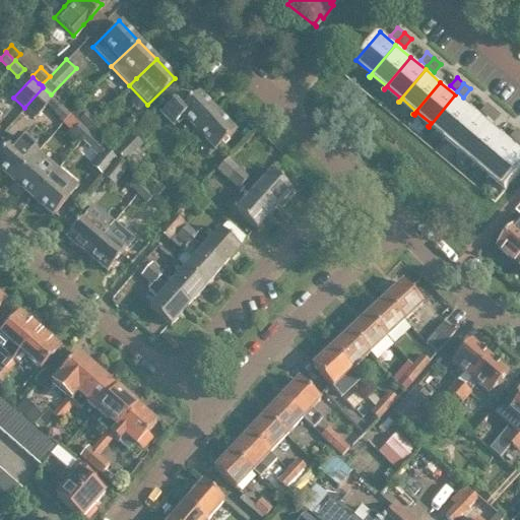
[(43,87),(24,108),(36,117),(53,96),(51,94),(43,87)]
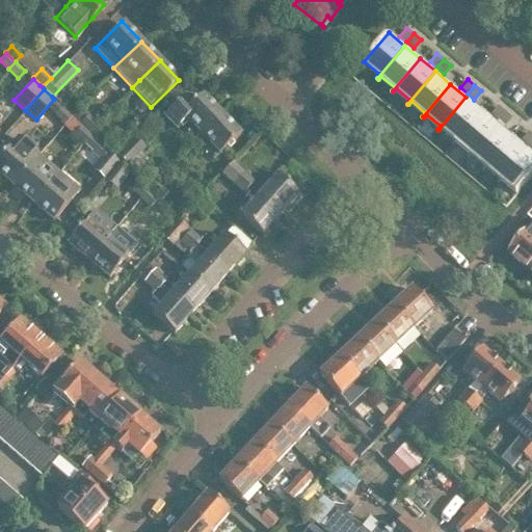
[(176,128),(186,117),(201,132),(220,113),(202,94),(192,102),(184,92),(162,113),(176,128)]
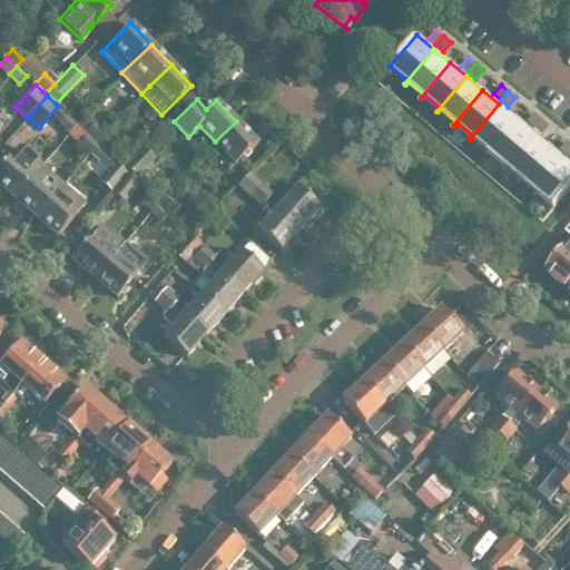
[(516,118),(499,104),(470,139),(473,136),(488,148),(485,151),(485,153),(516,118)]
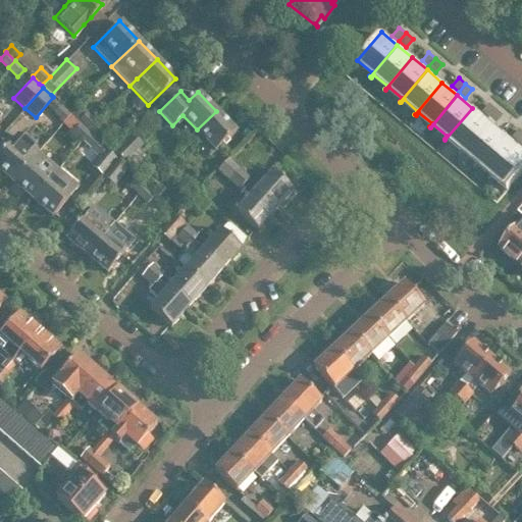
[(63,121),(70,113),(60,103),(52,111),(63,121)]
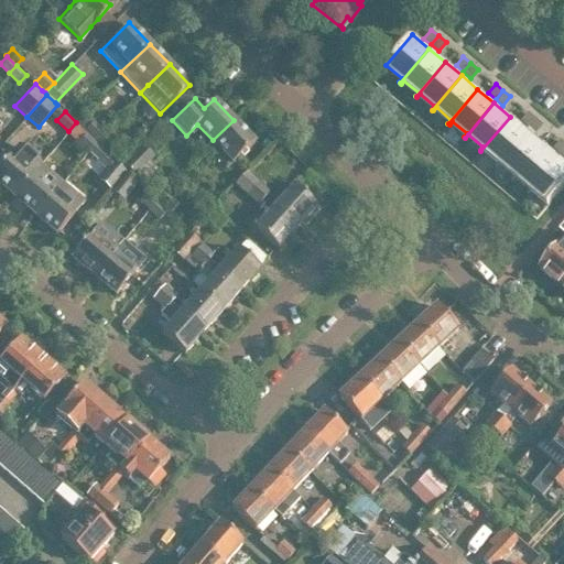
[(528,127),(535,118),(528,111),(520,120),(528,127)]
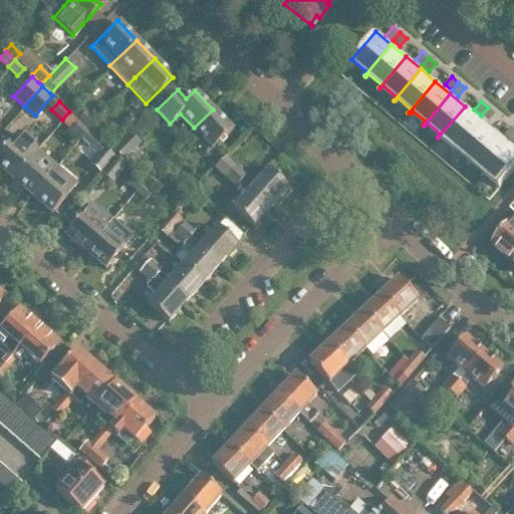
[(479,118),(465,106),(438,138),(439,138),(442,135),(455,147),(452,150),(453,150),(479,118)]
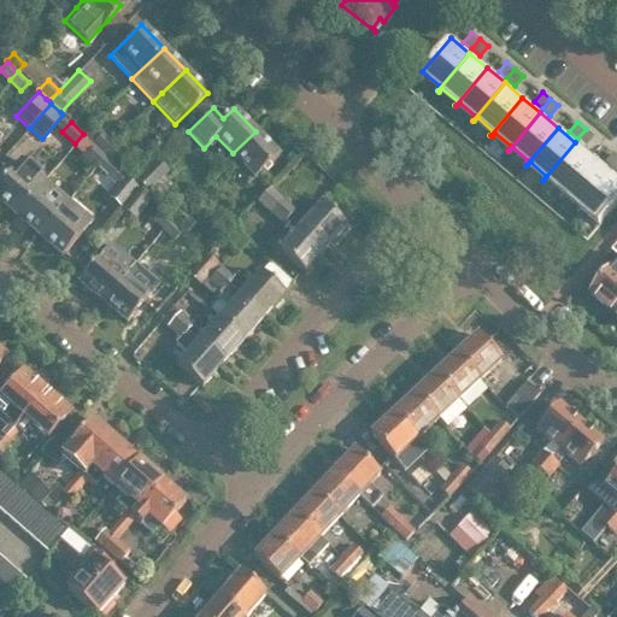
[(586,129),(577,139),(586,145),(593,135),(586,129)]
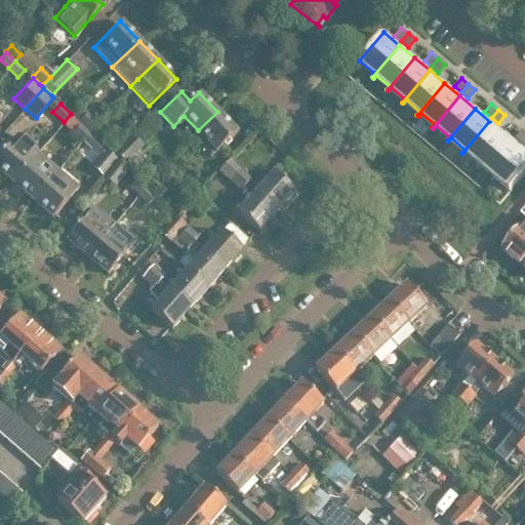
[(77,120),(79,122),(86,129),(95,121),(86,112),(77,120)]
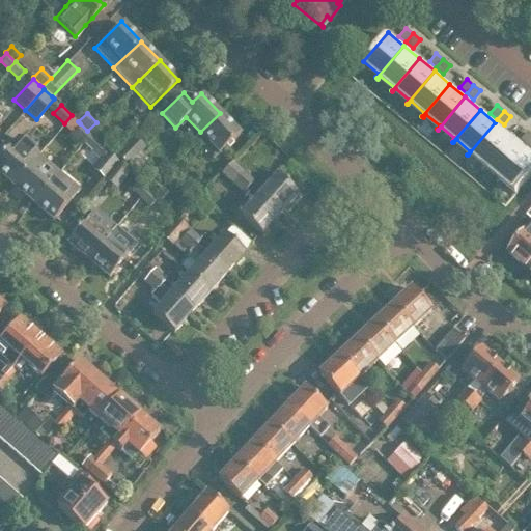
[(239,133),(220,113),(200,132),(219,151),(239,133)]
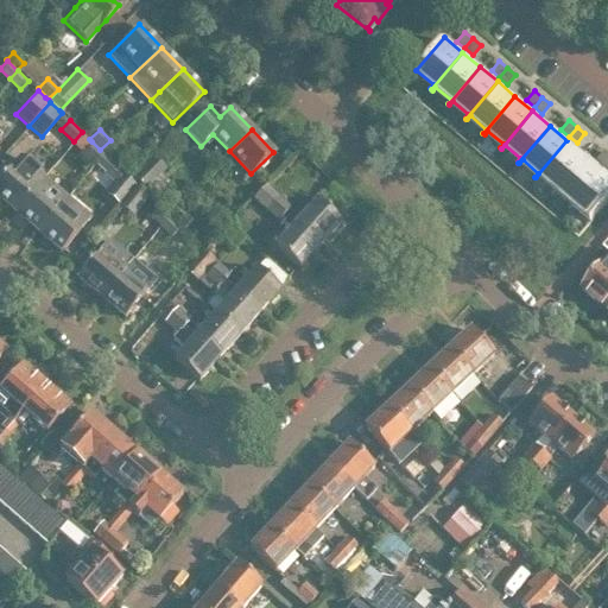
[(111,140),(100,150),(105,153),(111,160),(121,150),(111,140)]
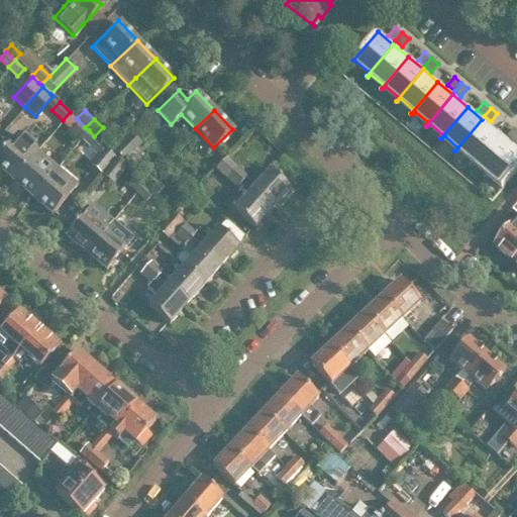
[(497,131),(482,119),(455,150),(456,151),(458,148),(473,160),(470,163),(471,164),(497,131)]
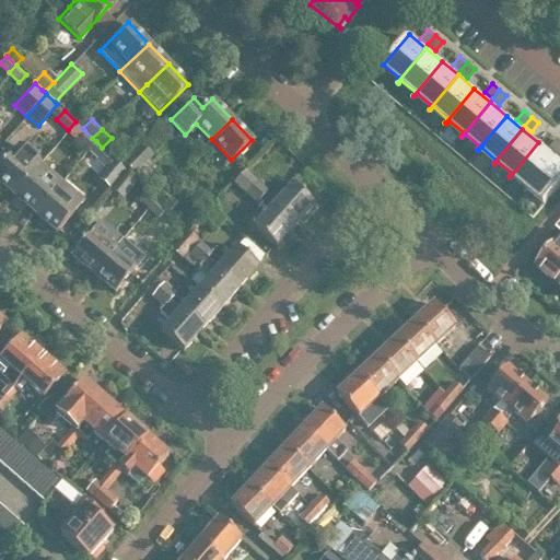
[(96,141),(92,138),(84,130),(76,140),(88,151),(96,141)]
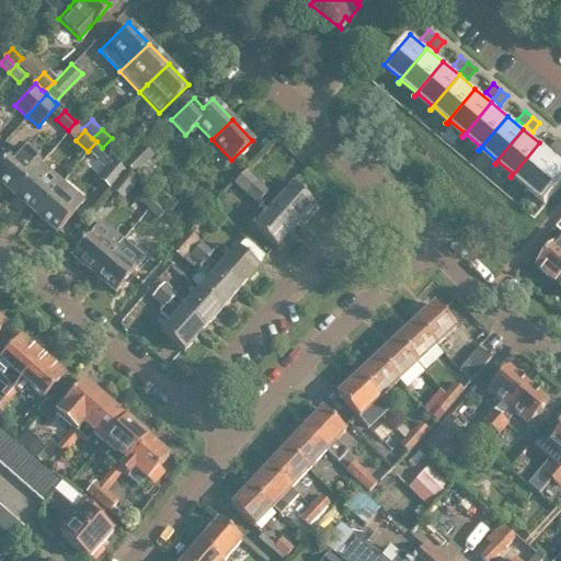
[(550,147),(557,153),(560,148),(560,140),(557,138),(550,147)]
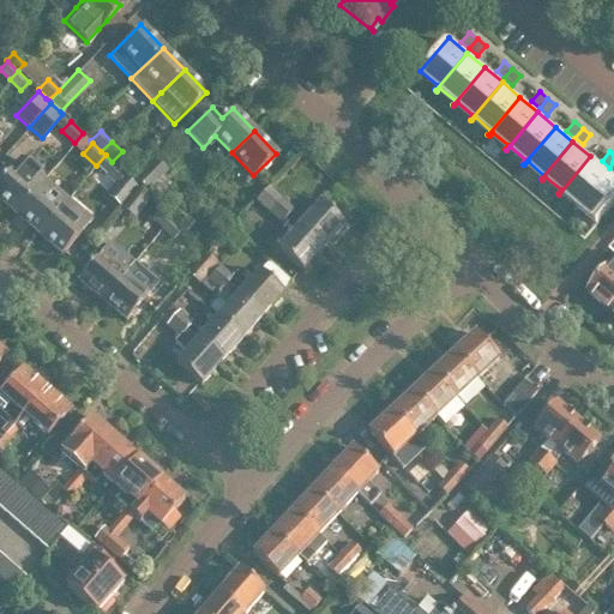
[(0,200),(12,212),(34,188),(44,176),(20,155),(0,178),(0,200)]
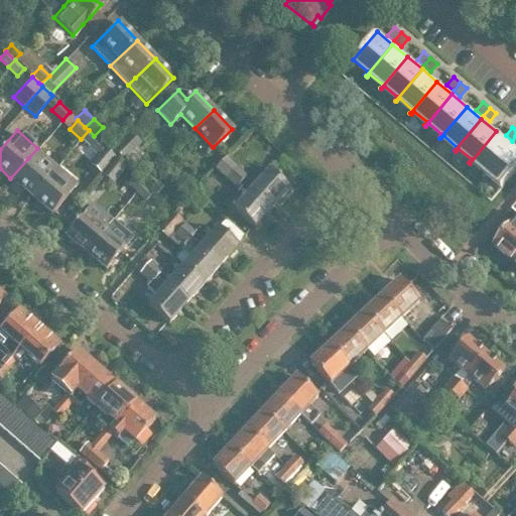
[(89,130),(81,139),(96,153),(89,162),(101,173),(102,172),(115,156),(94,136),(89,130)]
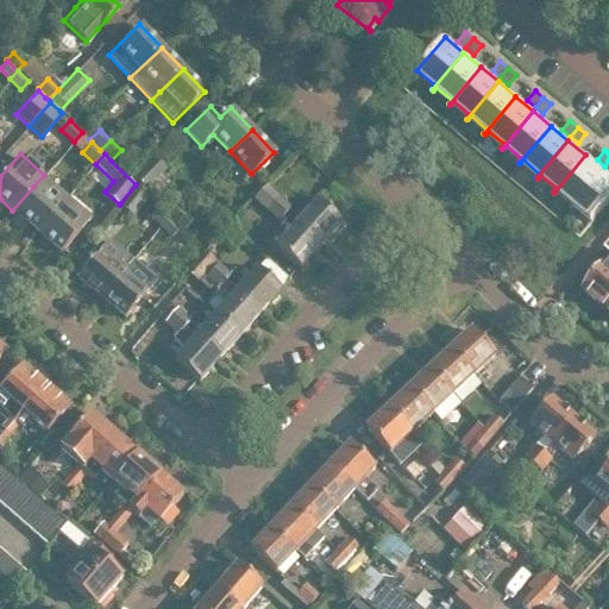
[(603,170),(585,155),(554,193),(558,189),(573,202),(571,207),(603,170)]
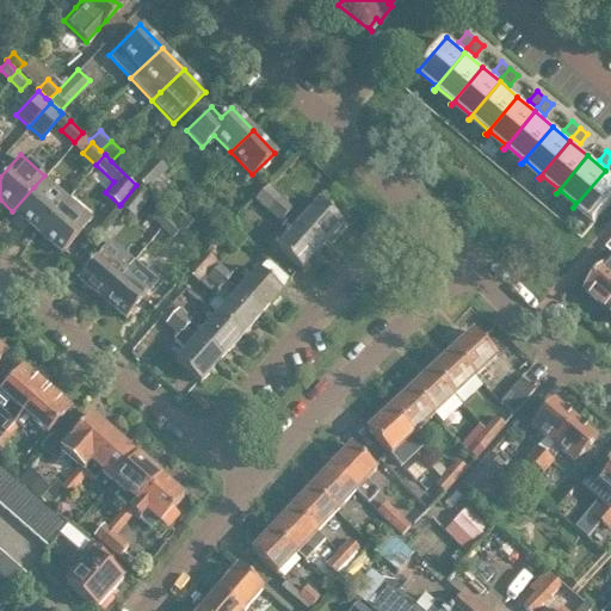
[(154,156),(134,178),(143,187),(164,166),(154,156)]
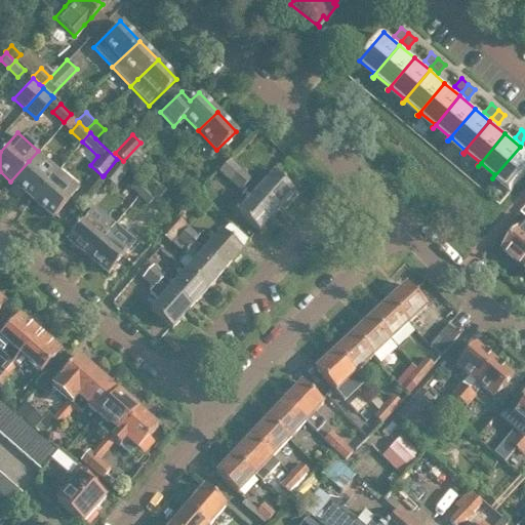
[(524,171),(524,151),(520,147),(492,178),(493,179),(496,176),(511,189),(524,171)]
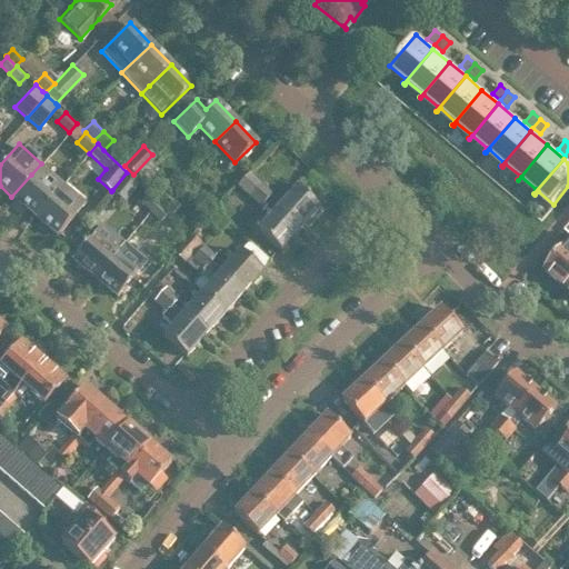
[(33,216),(53,193),(62,183),(41,163),(31,175),(11,197),(33,216)]
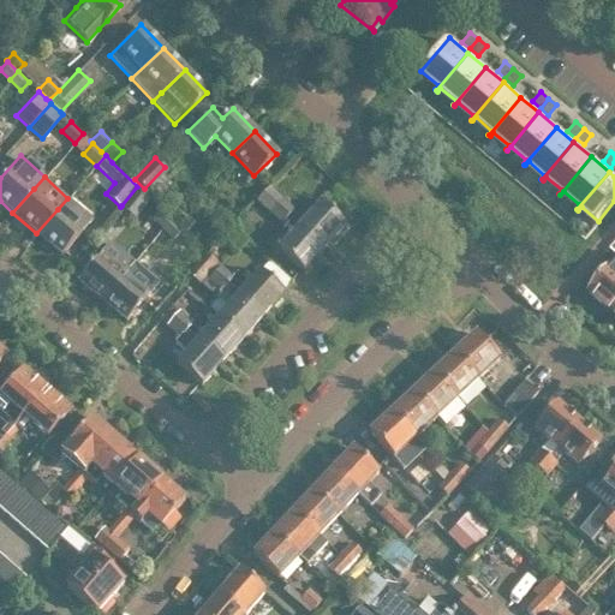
[(133,215),(148,197),(137,186),(121,206),(133,215)]
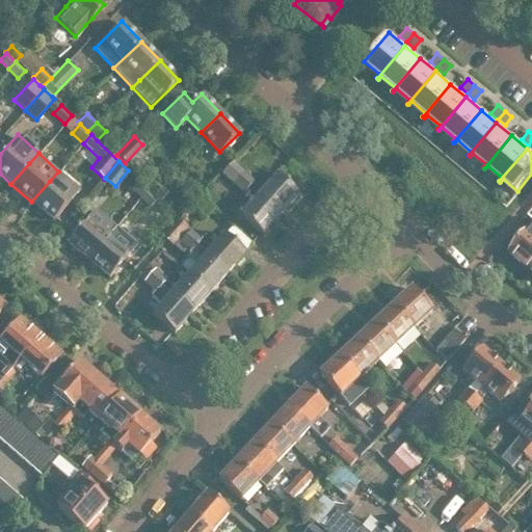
[(232,183),(243,170),(233,161),(221,174),(232,183)]
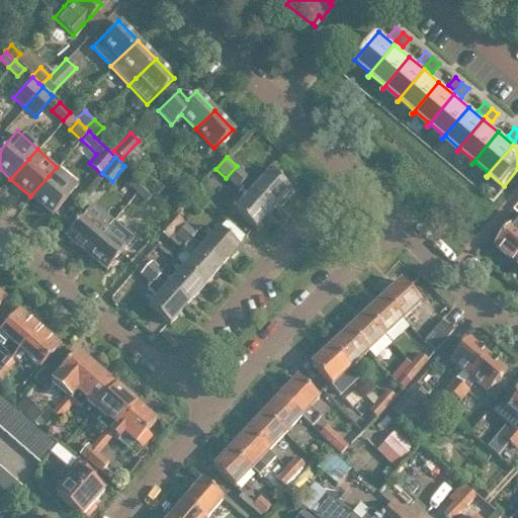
[(226,178),(236,188),(247,175),(237,166),(226,178)]
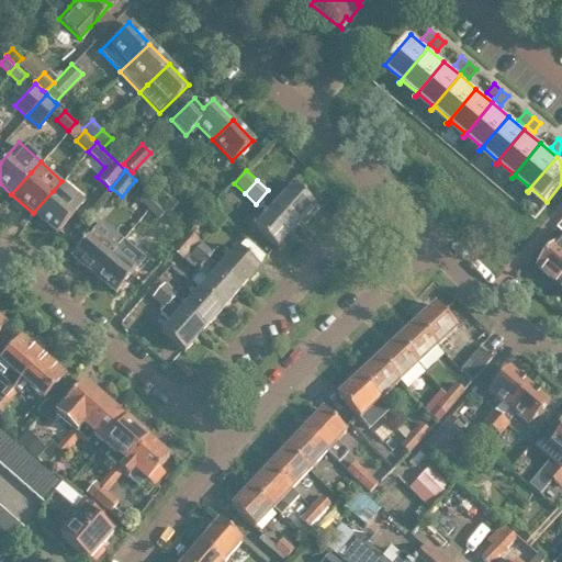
[(62,181),(53,191),(33,213),(55,233),(83,200),(62,181)]
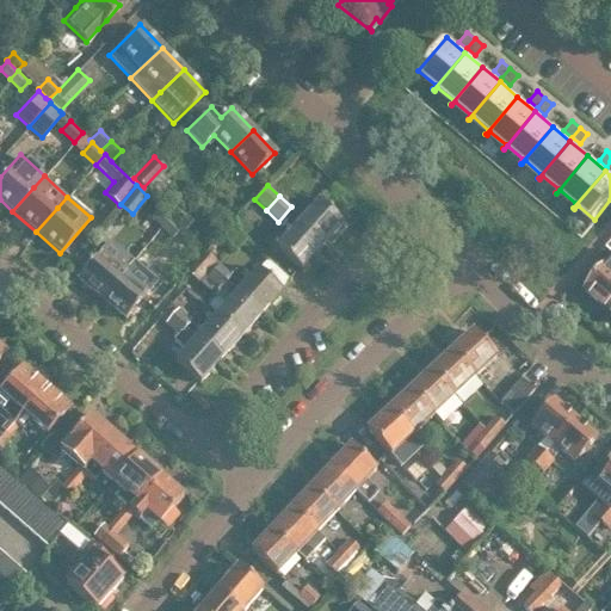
[(316,201),(296,222),(319,242),(326,235),(328,236),(341,223),(316,201)]
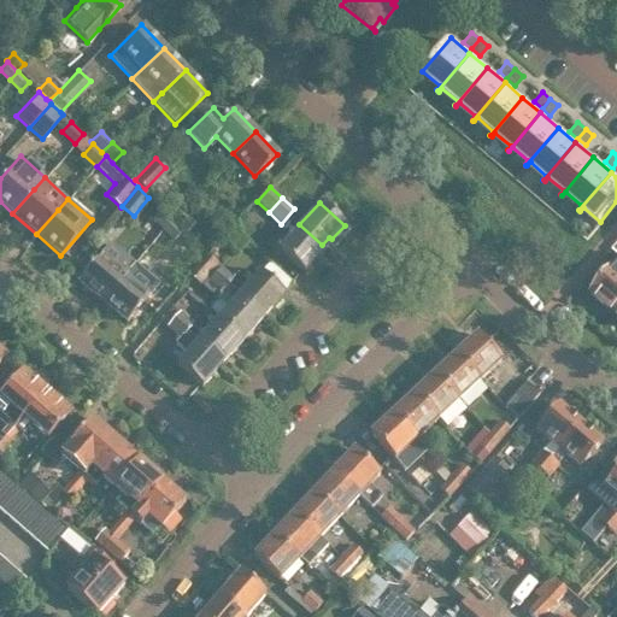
[(152,222),(163,230),(172,219),(163,211),(152,222)]
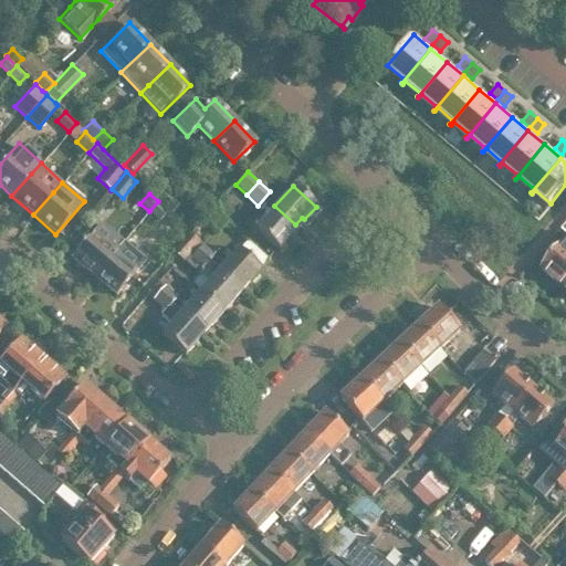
[(167,195),(159,202),(170,212),(178,205),(167,195)]
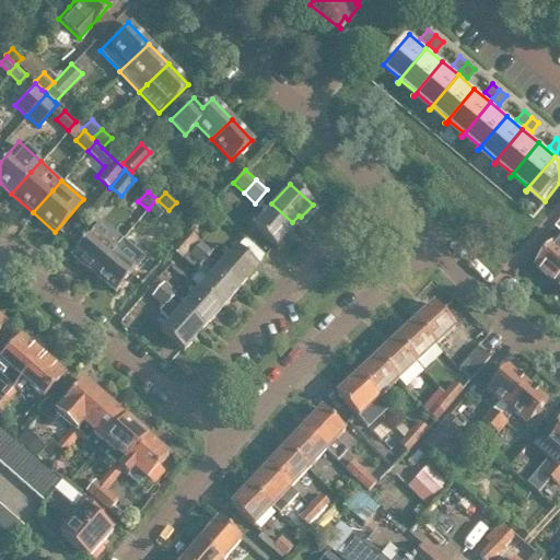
[(165,208),(156,199),(148,209),(156,217),(165,208)]
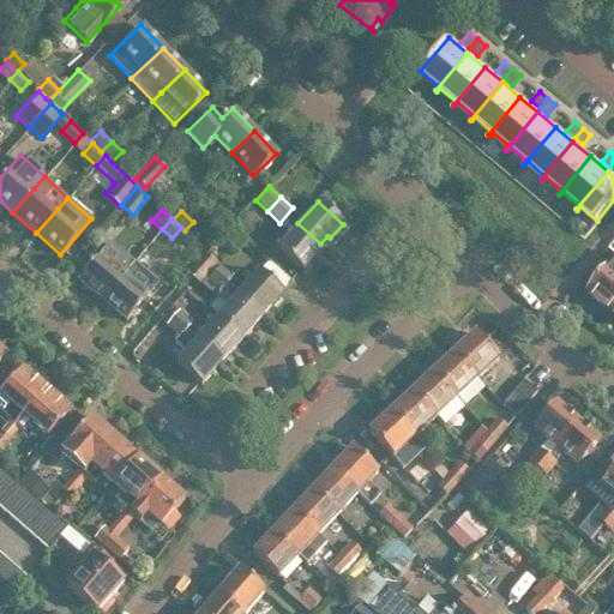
[(320,244),(298,223),(276,247),(301,270),(315,254),(312,252),(320,244)]
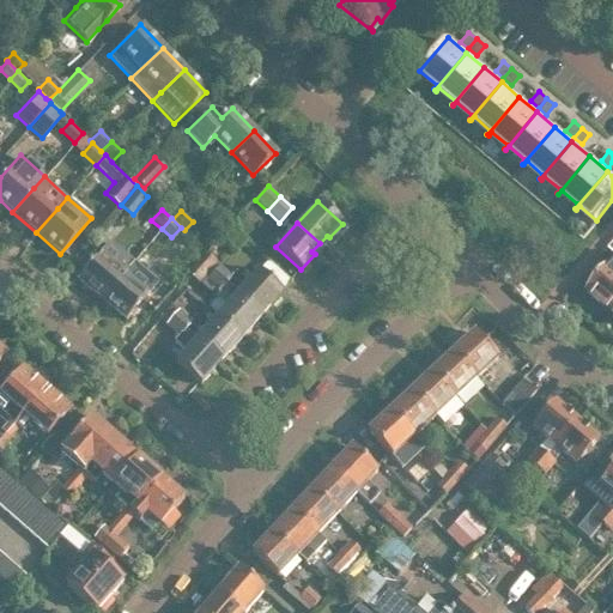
[(219,235),(236,249),(246,240),(229,225),(219,235)]
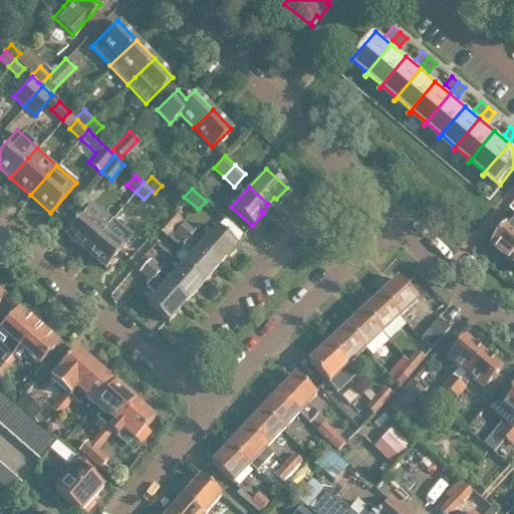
[(84,250),(101,230),(111,220),(91,203),(64,233),(84,250)]
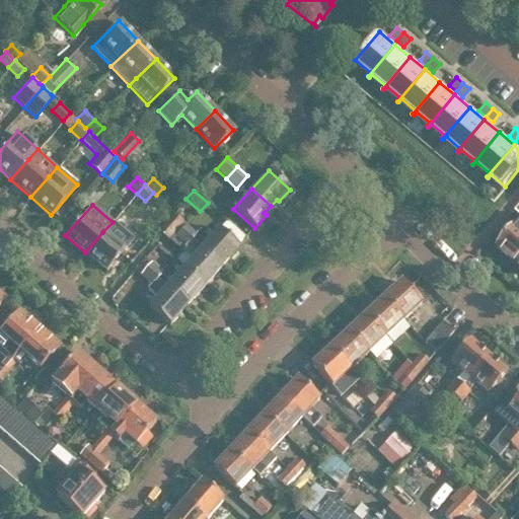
[(172,213),(157,230),(165,237),(180,221),(172,213)]
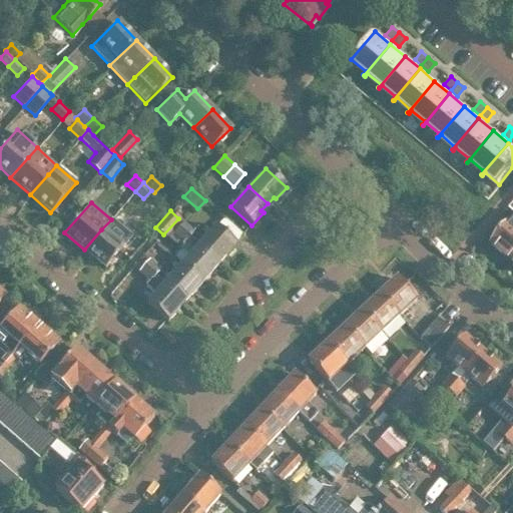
[(84,249),(104,267),(121,246),(135,230),(115,214),(111,219),(101,229),(84,249)]
